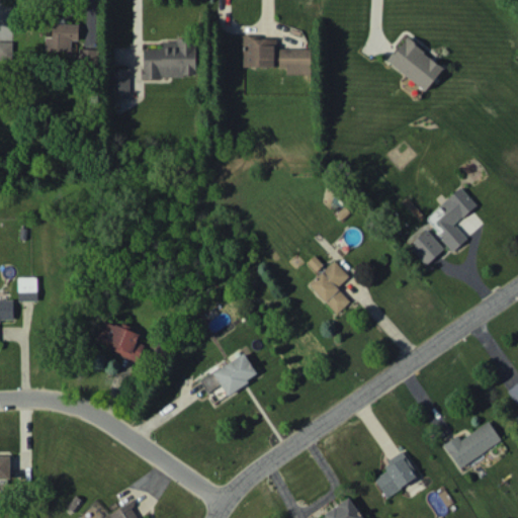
[(78,39),(79,23),(52,22),(52,36),(46,36),(46,57),(71,57),(72,39),(78,39)]
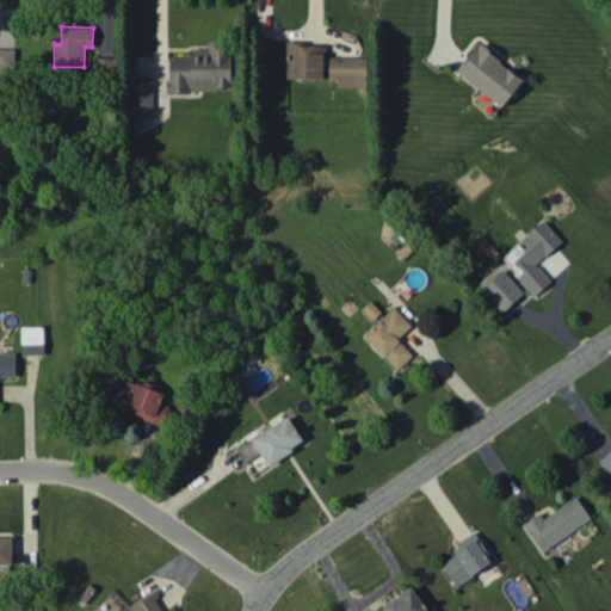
[(287,78),(327,78),(327,85),(366,85),(366,56),(326,56),(326,43),(287,43),(287,78)]
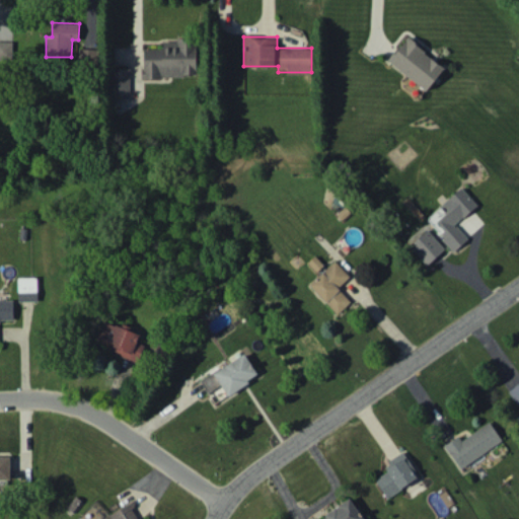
[(427,90),(445,66),(405,38),(387,61),(427,90)]
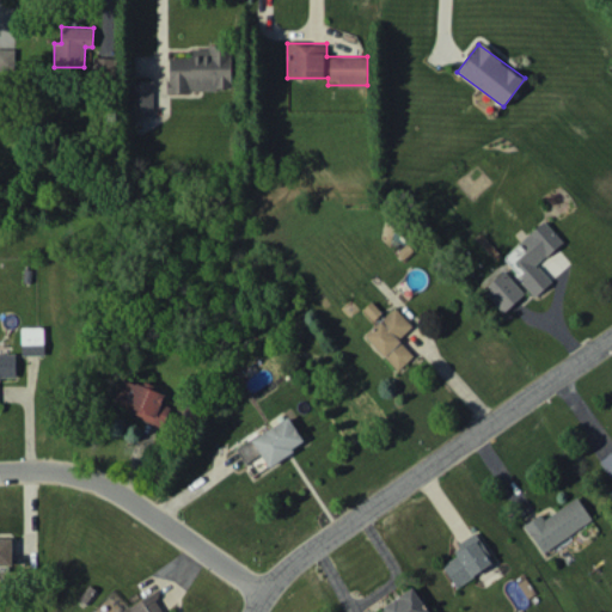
[(232,90),(231,47),(191,47),(193,57),(169,57),(169,91),(232,90)]
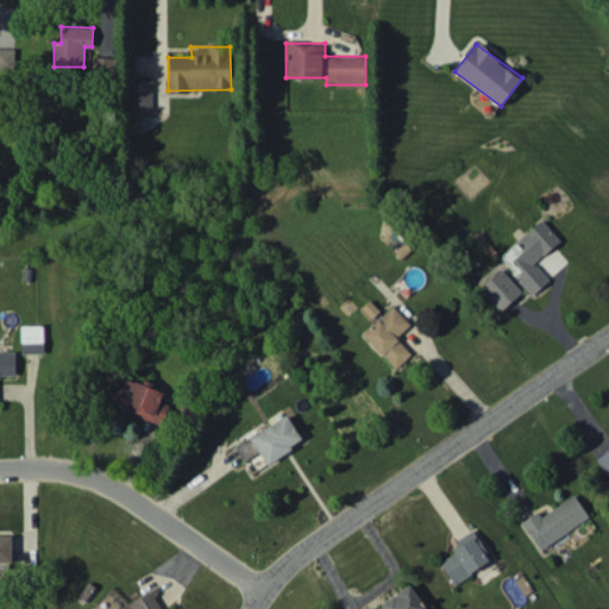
[(14,48),(0,48),(0,68),(14,69),(14,48)]
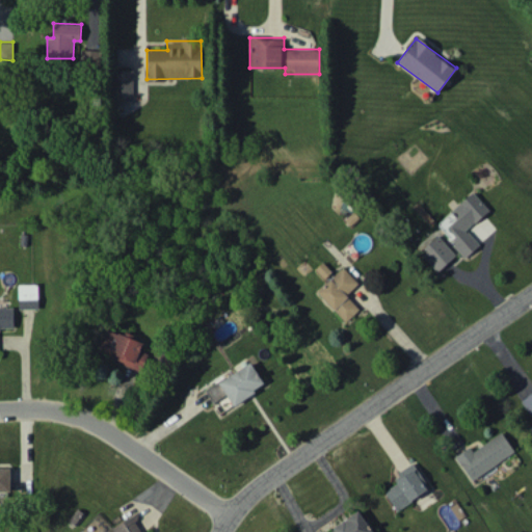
[(100,50),(81,49),(81,65),(100,65),(100,50)]
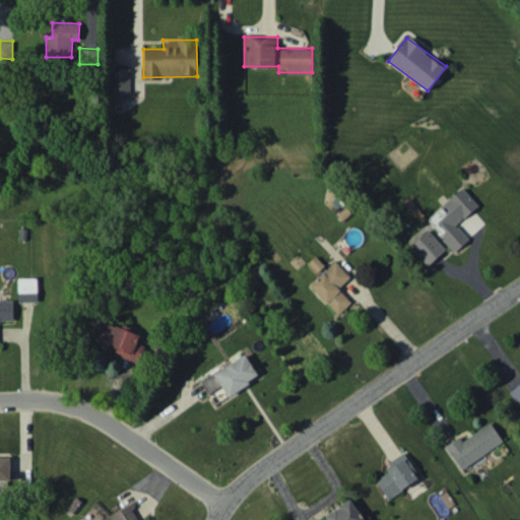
[(130,68),(113,68),(113,94),(130,94),(130,68)]
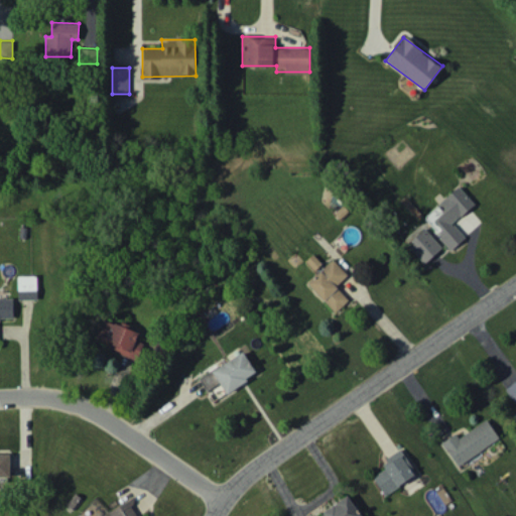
[(475,204),(459,185),(438,203),(444,210),(433,220),(441,230),(437,233),(452,250),(466,238),(453,223),(475,204)]
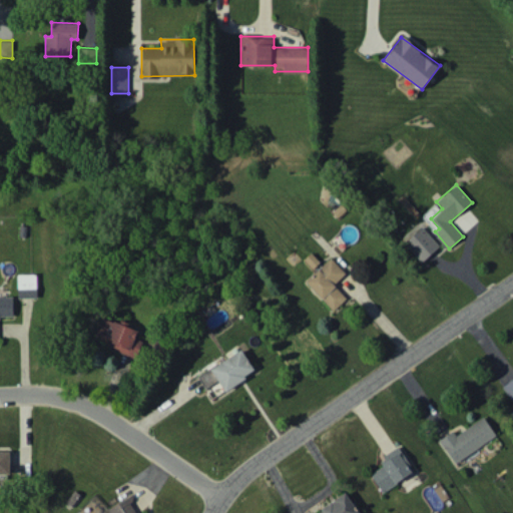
[(422,262),(440,245),(422,226),(404,242),(422,262)]
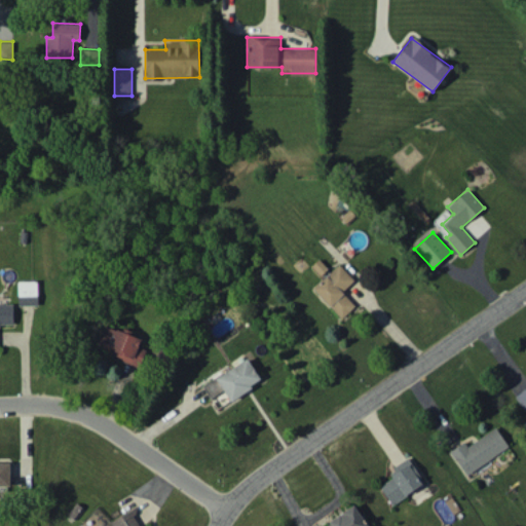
[(354,278),(338,263),(313,290),(342,317),(355,304),(342,292),(354,278)]
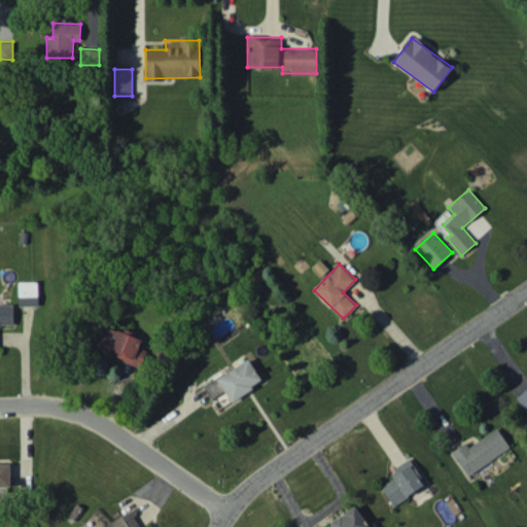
[(18,281),(19,305),(38,305),(38,281),(18,281)]
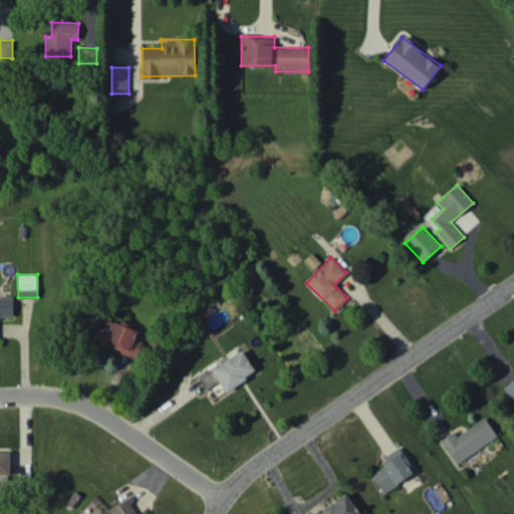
[(0,296),(0,316),(13,316),(13,297),(0,296)]
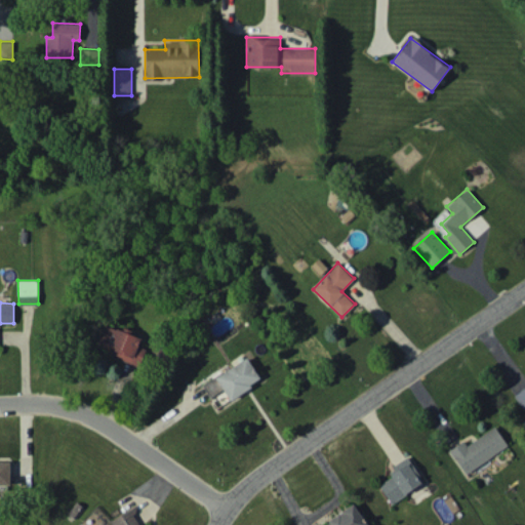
[(142,336),(105,323),(95,348),(140,364),(147,349),(138,346),(142,336)]
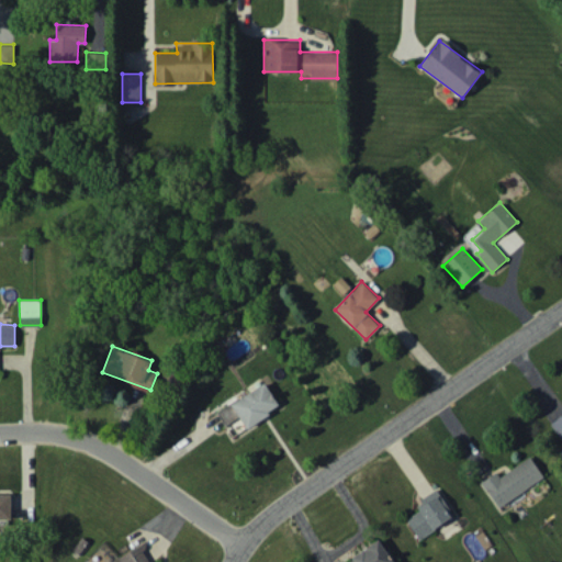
[(239,416),(246,427),(280,406),(265,382),(217,412),(225,425),(239,416)]
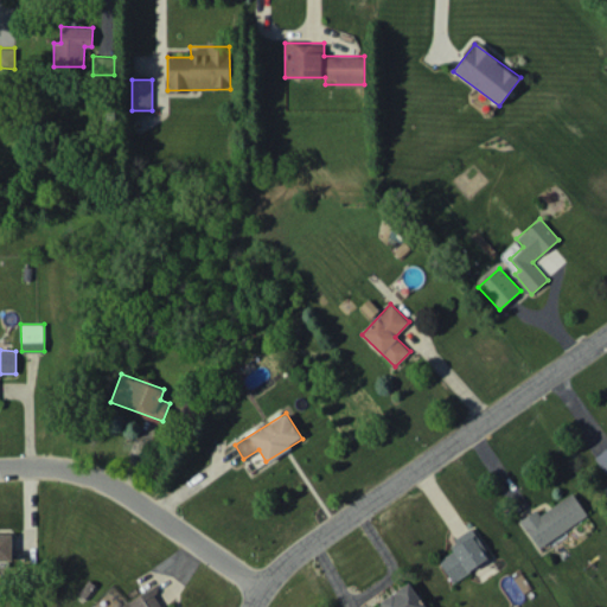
[(606,470),(606,447),(596,454),(606,470)]
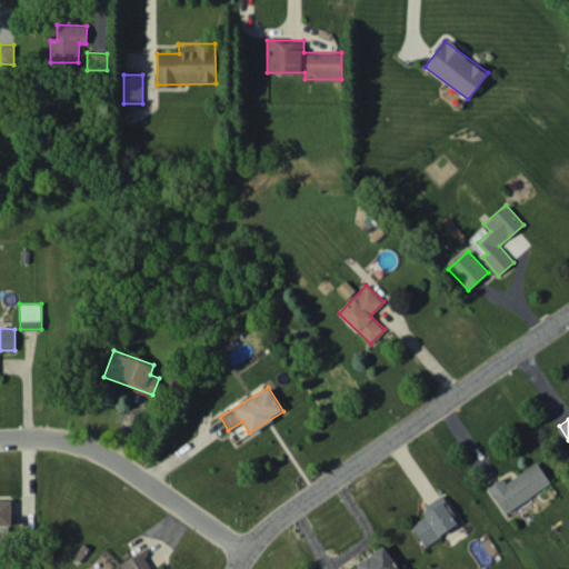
[(506,481),(502,477),(487,487),(505,513),(550,482),(537,461),(506,481)]
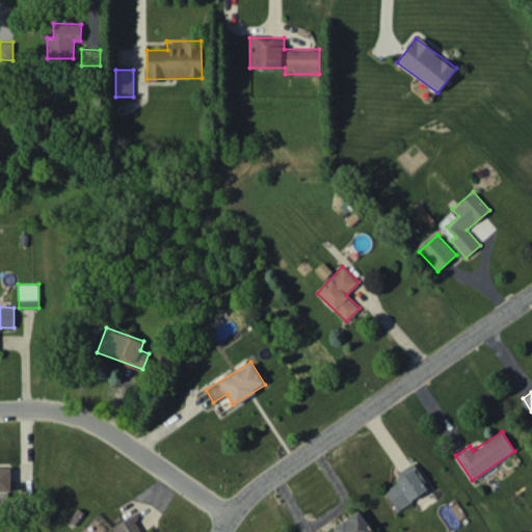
[(430,488),(414,462),(393,476),(397,482),(384,490),(397,509),(430,488)]
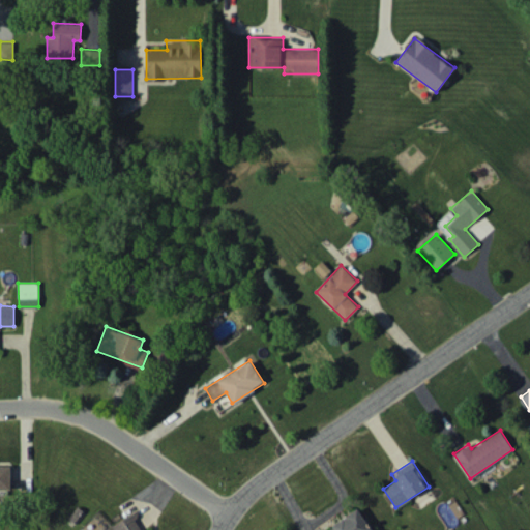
[(9,466),(0,466),(0,489),(10,489),(9,466)]
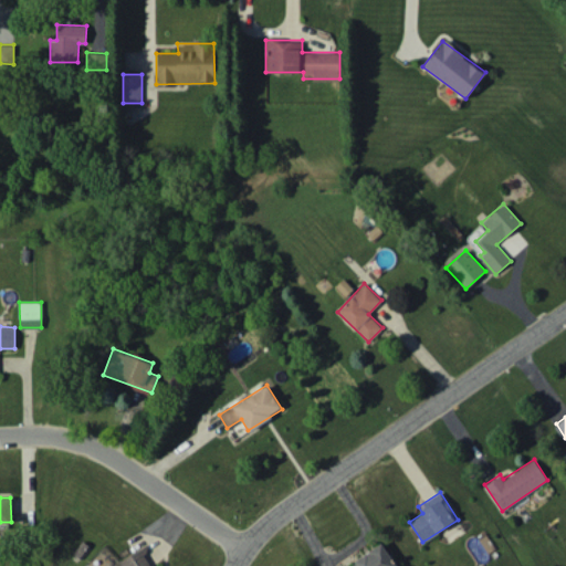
[(346,565),(397,565),(383,543),(346,565)]
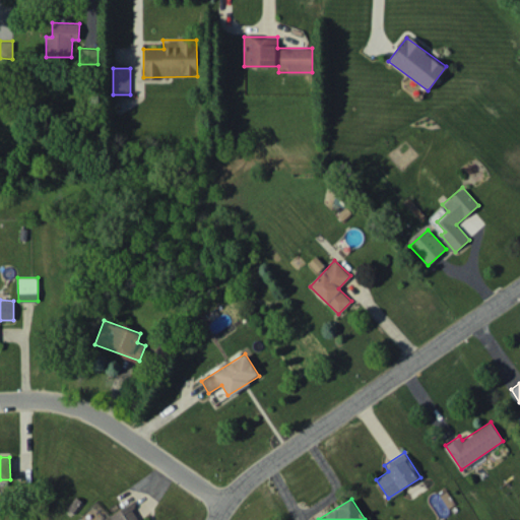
[(111,514),(114,519),(149,519),(148,518),(144,519),(139,519),(131,504),(111,514)]
